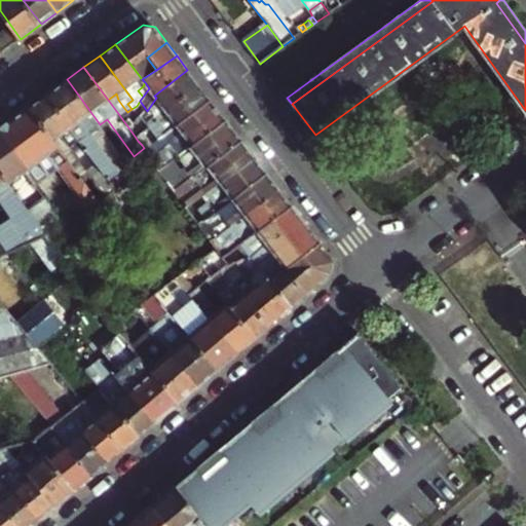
[(165,109),(198,83),(187,70),(154,96),(156,98),(147,111),(152,118),(156,123),(157,122),(167,112),(165,109)]
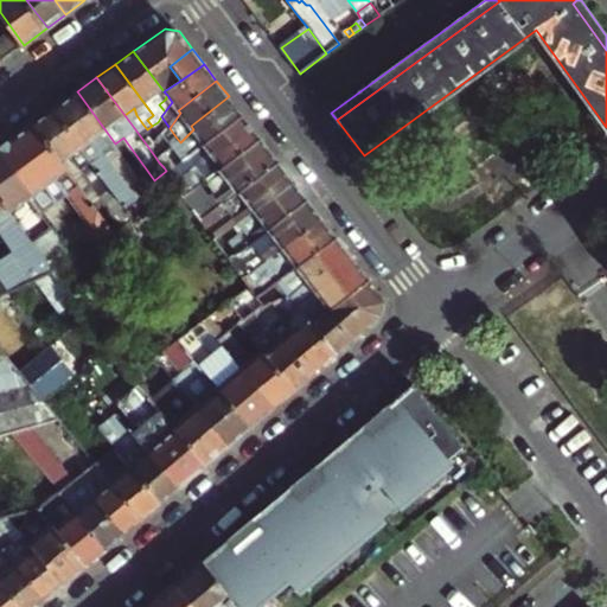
[(115,144),(77,91),(53,108),(123,208),(128,205),(132,211),(144,203),(112,160),(122,153),(115,144)]
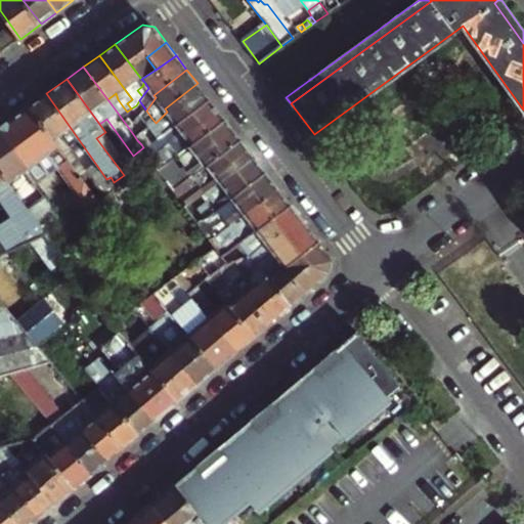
[(165,133),(210,98),(198,83),(165,108),(167,112),(157,122),(165,133)]
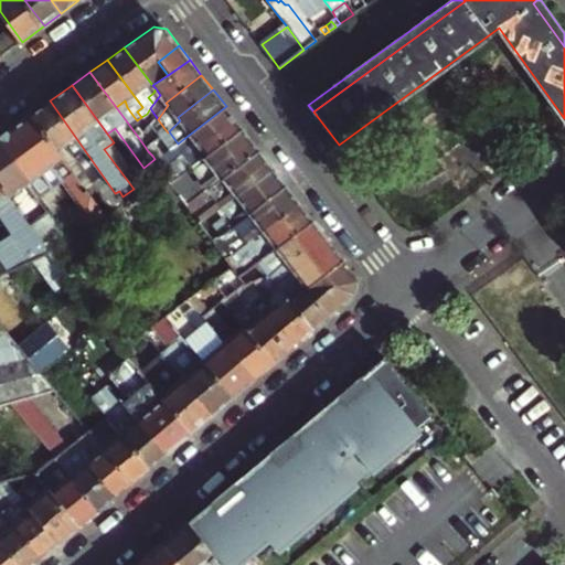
[(50,100),(32,114),(87,189),(94,184),(115,213),(121,209),(123,205),(123,203),(119,199),(115,193),(50,100)]
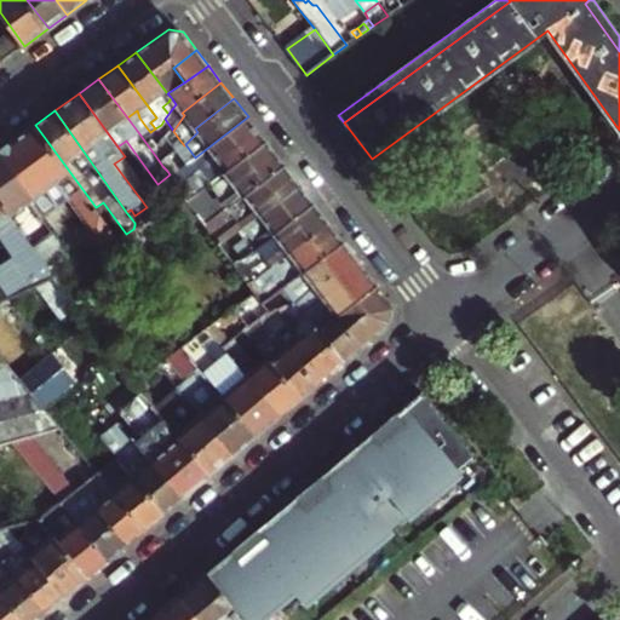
[(137,110),(127,118),(138,132),(145,126),(139,118),(138,114),(137,110)]
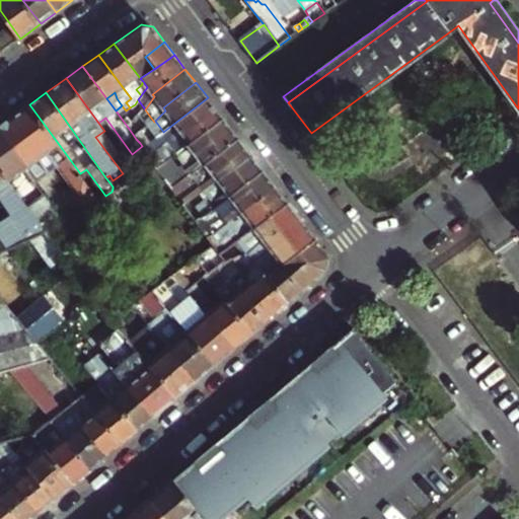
[(223,118),(208,97),(163,132),(169,140),(153,152),(149,156),(153,161),(158,168),(176,153),(223,118)]
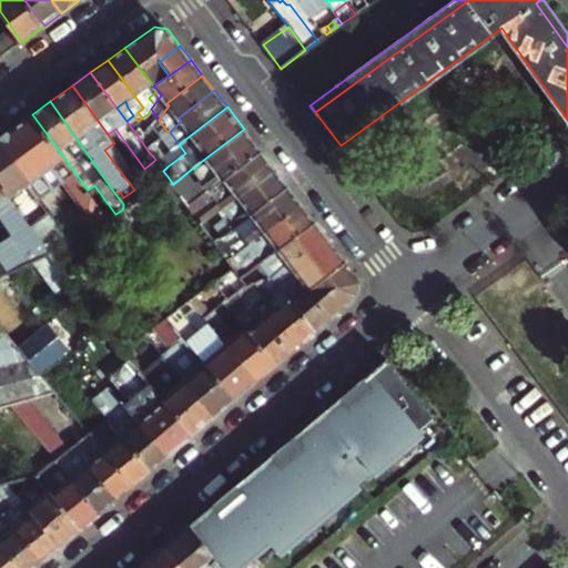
[(32,114),(0,137),(0,143),(39,199),(62,182),(105,240),(118,231),(88,190),(32,114)]
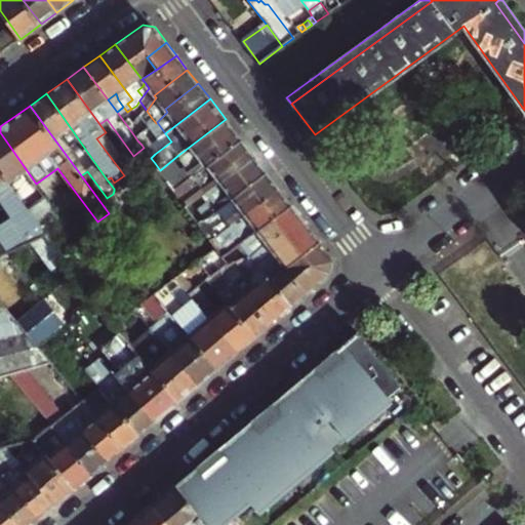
[(142,136),(156,123),(152,118),(138,131),(142,136)]
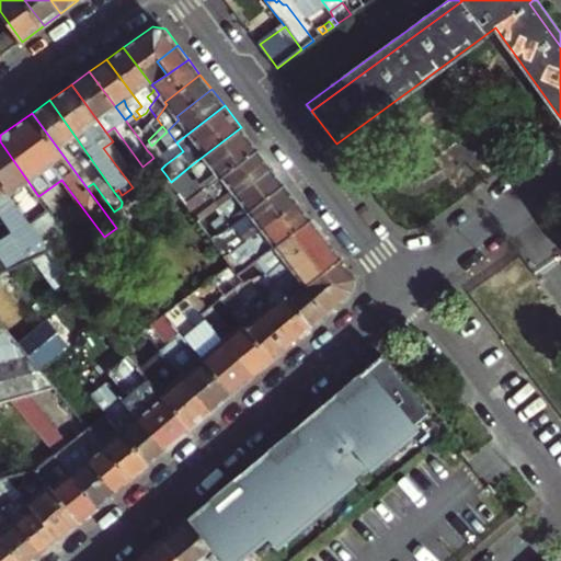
[(258,149),(241,127),(191,165),(199,176),(179,192),(180,193),(186,203),(192,199),(206,189),(258,149)]
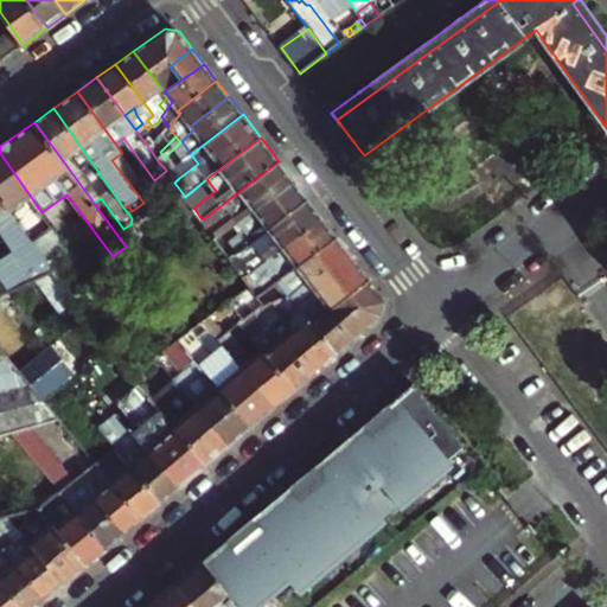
[(0,153),(0,196),(11,210),(20,204),(31,219),(21,227),(33,242),(53,228),(42,212),(0,153)]
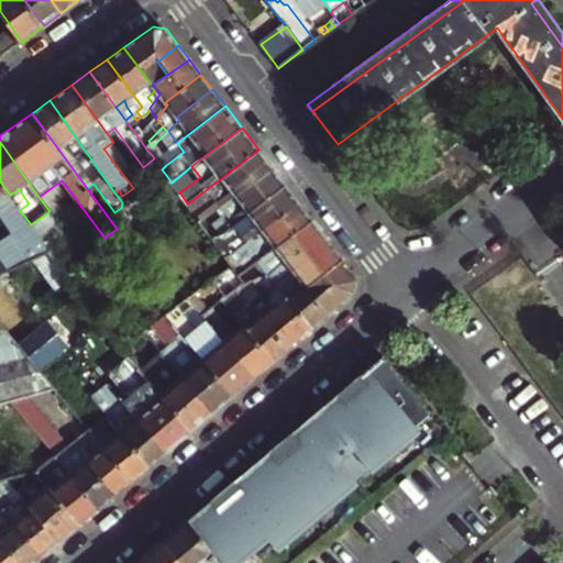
[(272,167),(258,150),(207,189),(213,196),(198,207),(192,200),(187,203),(201,222),(207,218),(220,207),(272,167)]
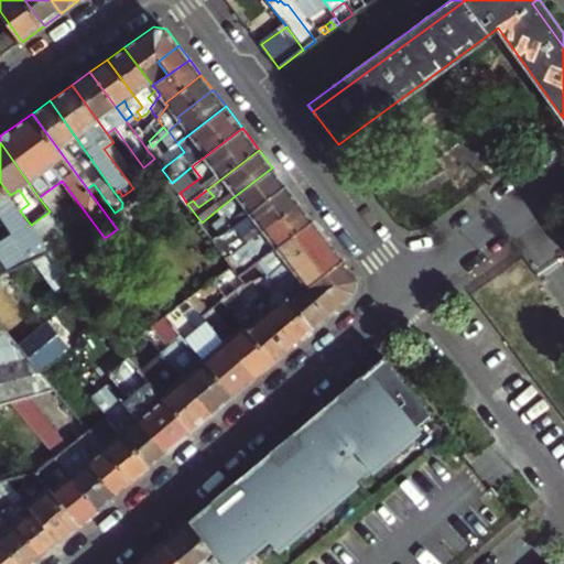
[(160,156),(155,160),(162,170),(166,165),(160,156)]
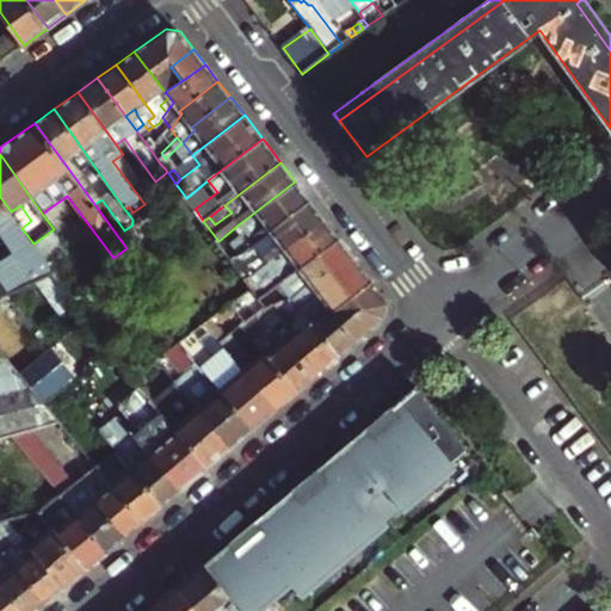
[(217,192),(208,180),(186,198),(195,209),(217,192)]
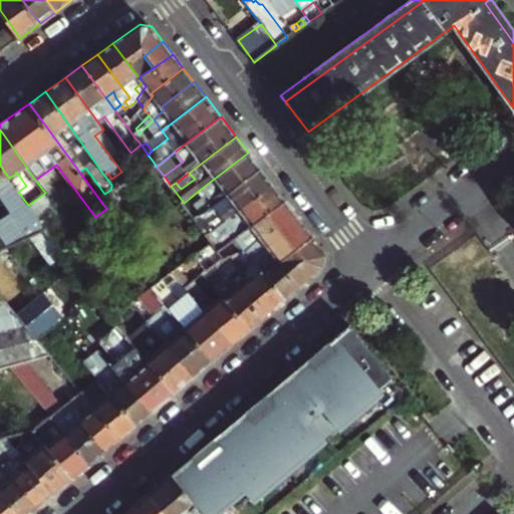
[(214,205),(261,169),(248,153),(201,189),(207,196),(194,205),(189,199),(184,203),(195,219),(200,215),(214,205)]
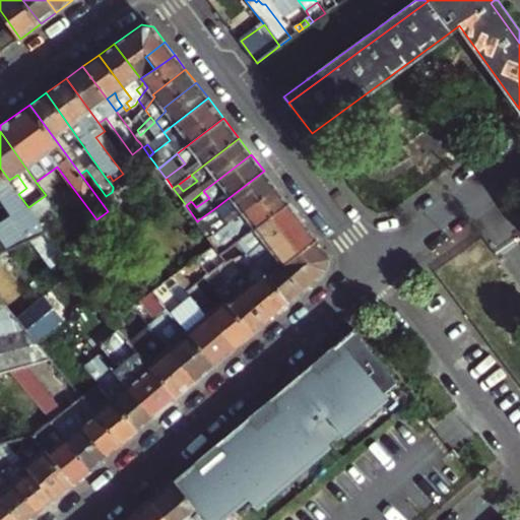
[(153,161),(140,172),(149,182),(154,178),(159,184),(167,179),(166,178),(158,169),(153,161)]
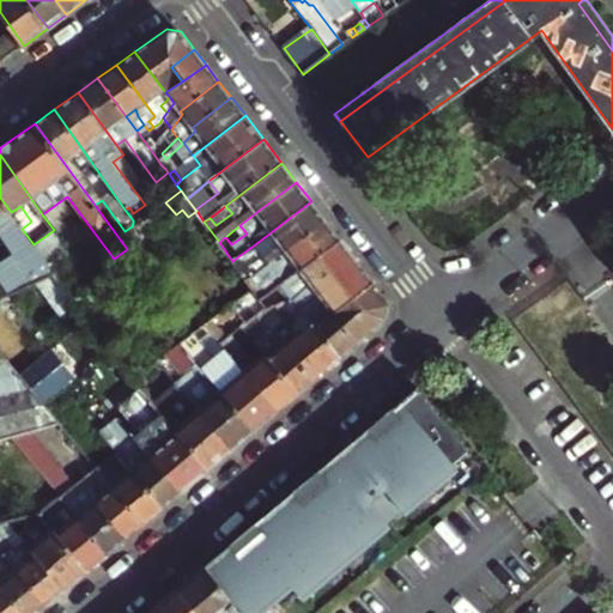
[(18,256),(13,260),(6,266),(4,263),(0,265),(0,281),(10,295),(55,274),(34,244),(22,229),(11,212),(0,198),(0,234),(11,248),(18,256)]
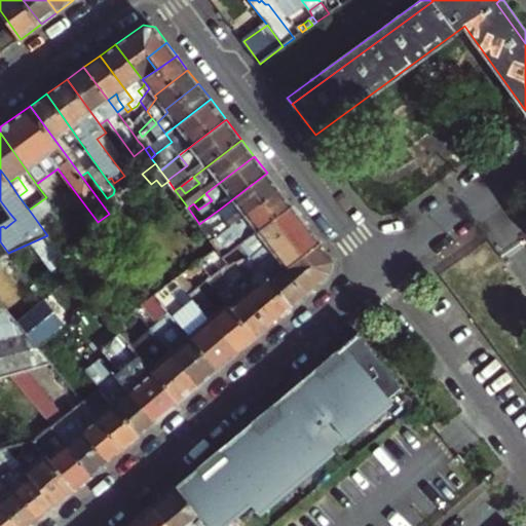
[(212,240),(279,189),(267,173),(219,210),(224,216),(211,226),(204,220),(199,224),(212,240)]
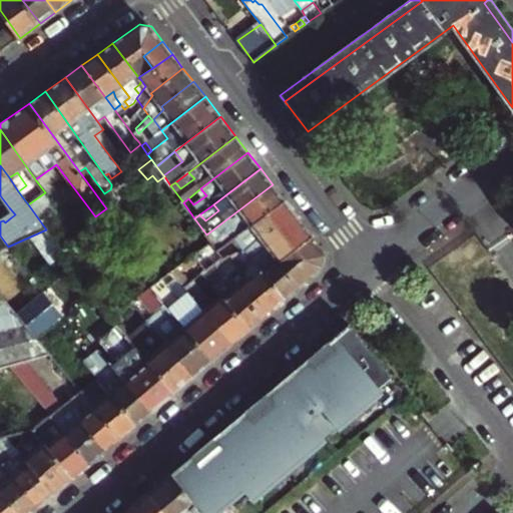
[(194,178),(188,172),(175,182),(180,188),(194,178)]
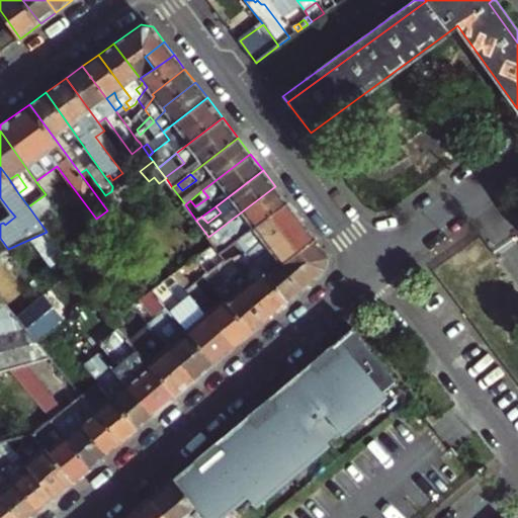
[(287,202),(275,186),(208,237),(214,244),(221,253),(287,202)]
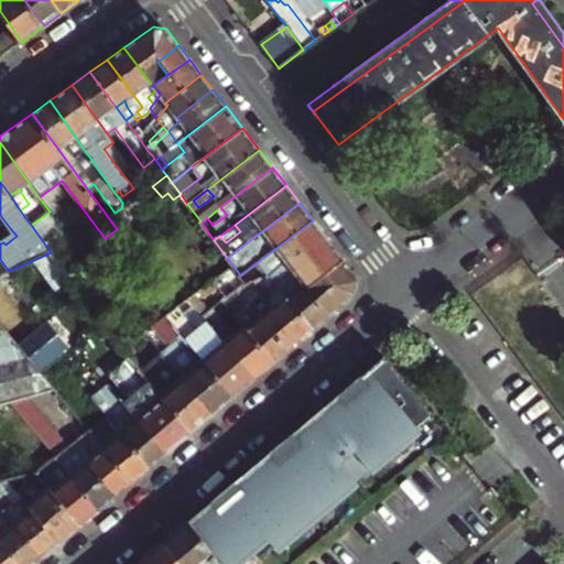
[(227,215),(220,207),(207,218),(213,225),(227,215)]
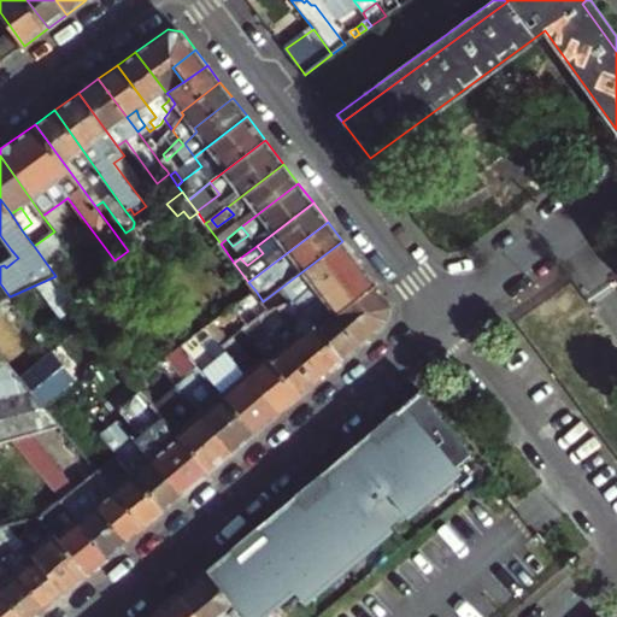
[(54,231),(34,246),(56,276),(58,278),(80,264),(54,231)]
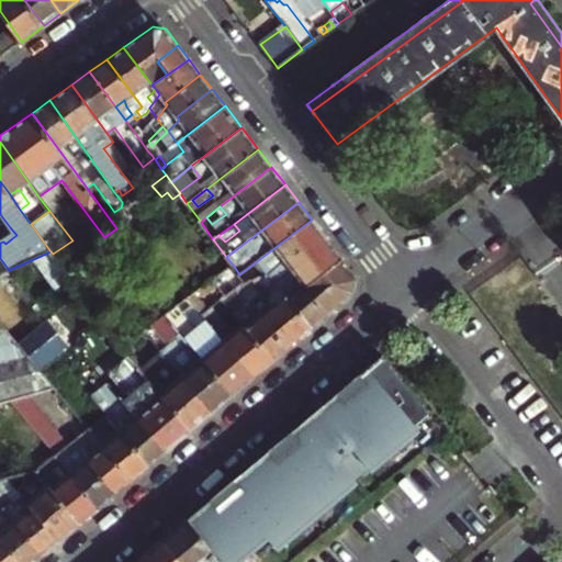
[(325,237),(312,220),(239,274),(245,281),(253,280),(271,278),(325,237)]
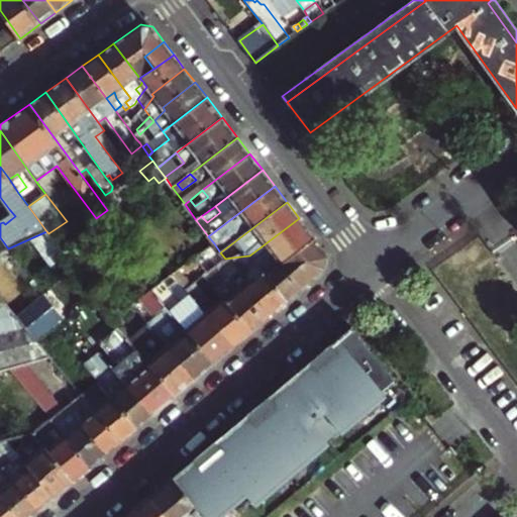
[(220,212),(215,206),(201,216),(207,222),(220,212)]
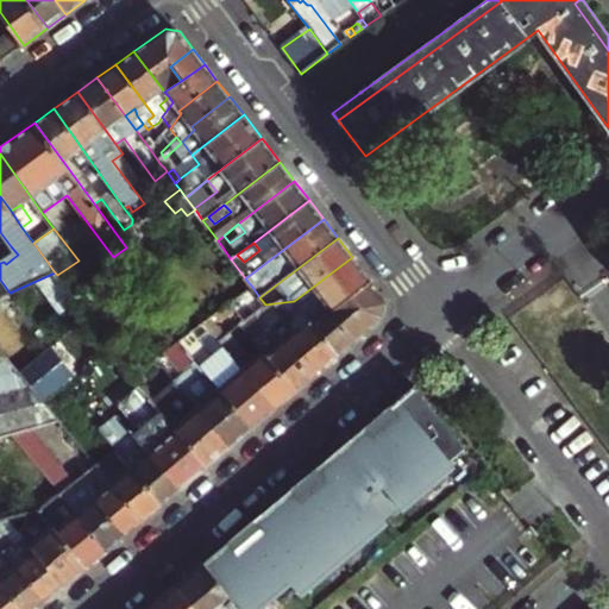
[(11,246),(6,250),(13,258),(18,255),(11,246)]
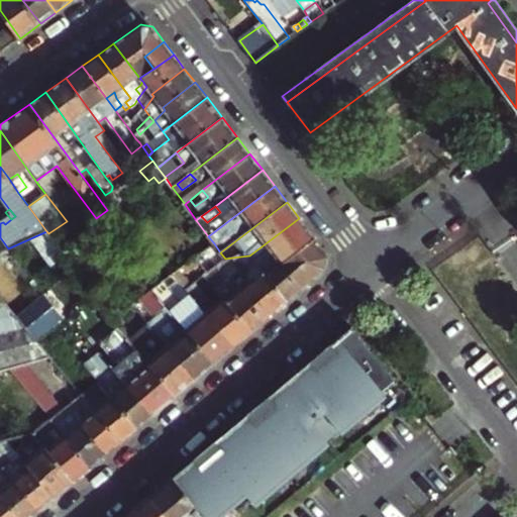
[(299,218),(249,255),(266,275),(315,239),(299,218)]
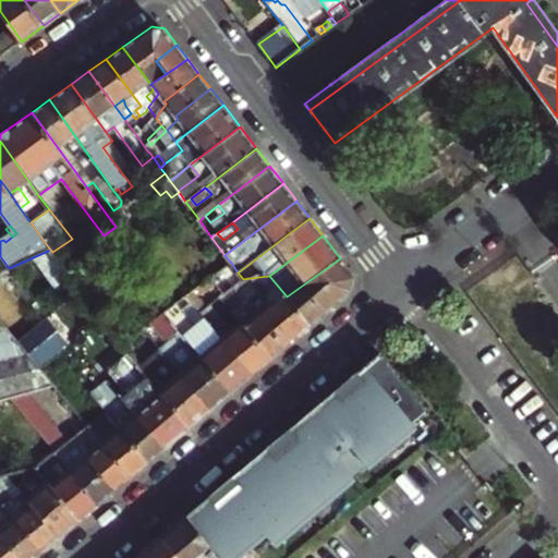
[(340,258),(287,296),(311,325),(352,291),(354,276),(340,258)]
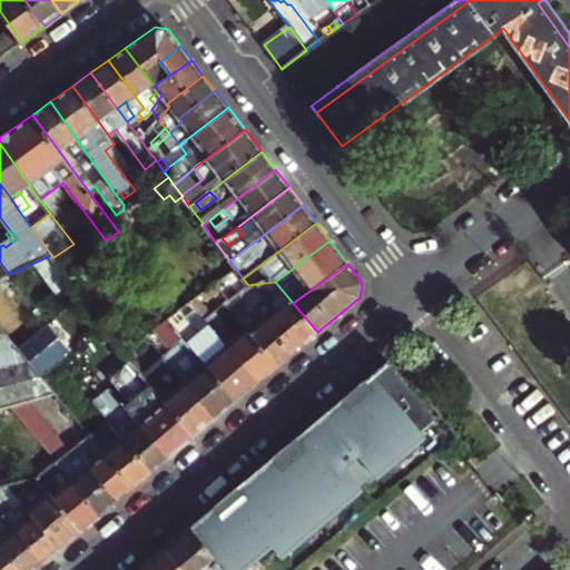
[(213,312),(217,308),(225,303),(246,328),(277,366),(292,354),(241,292),(231,298),(218,282),(200,295),(213,312)]
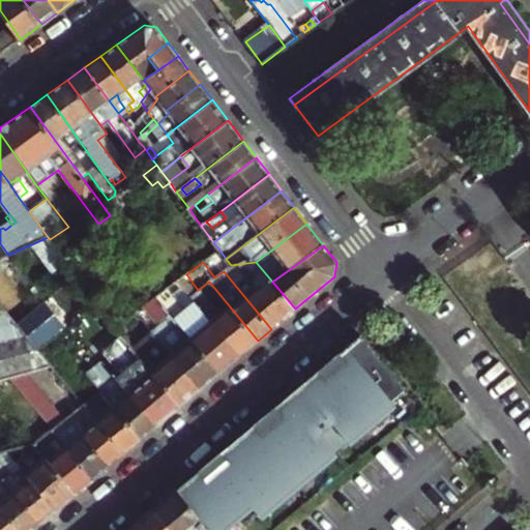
[(256,262),(238,264),(284,319),(295,308),(272,282),(256,262)]
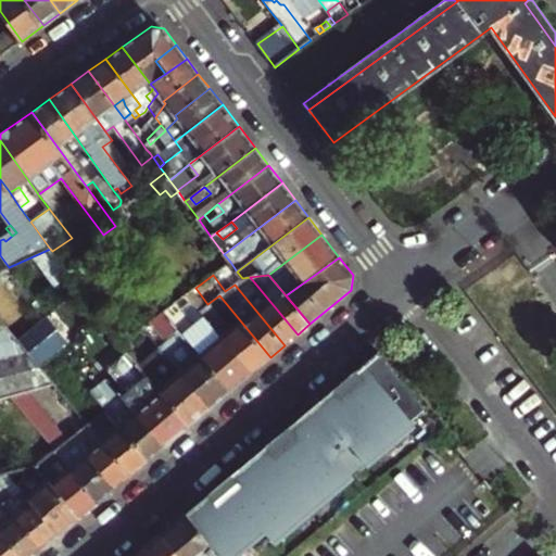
[(298,335),(250,277),(242,278),(235,285),(285,345),(298,335)]
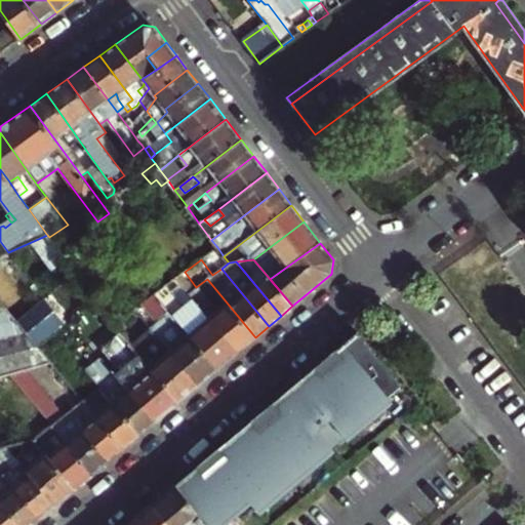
[(185,272),(176,278),(189,292),(196,287),(185,272)]
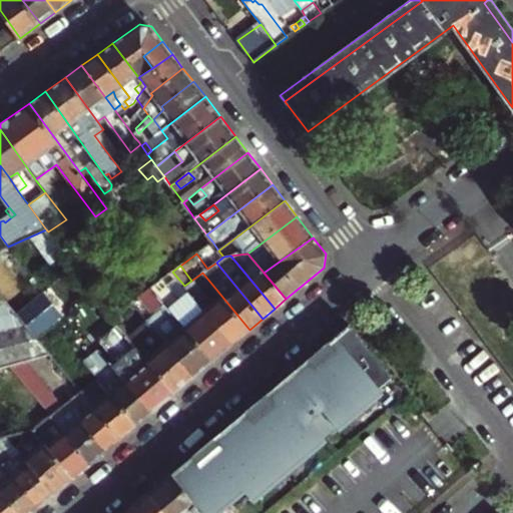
[(184,286),(188,292),(232,344),(249,330),(221,296),(215,301),(195,278),(191,281),(184,286)]
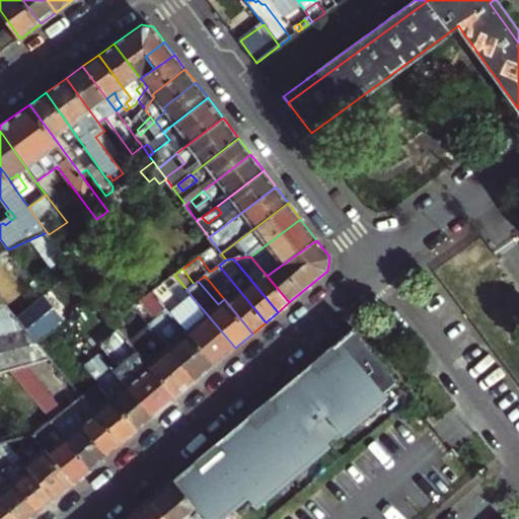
[(182,302),(165,282),(161,285),(153,290),(216,365),(235,348),(191,295),(182,302)]
